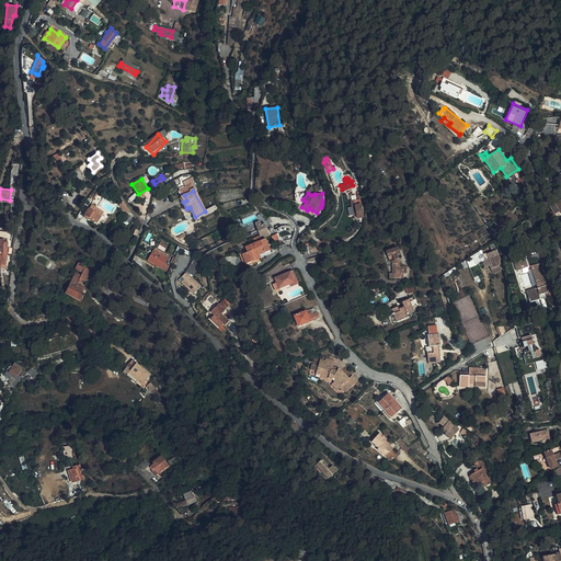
[(560,198),(550,206),(552,210),(558,219),(560,218),(560,198)]
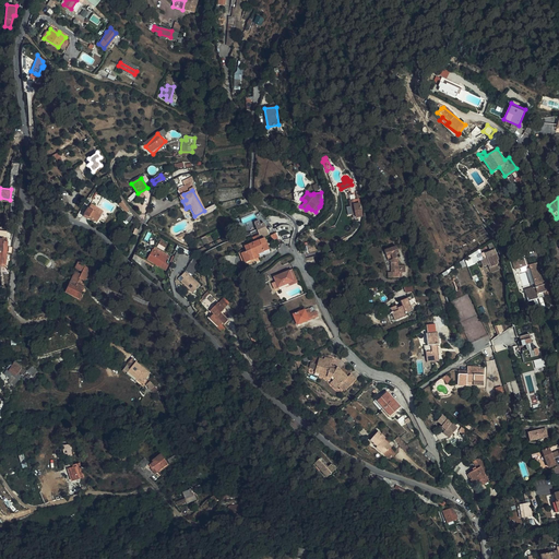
[(361,214),(359,203),(357,203),(356,199),(349,200),(353,213),(355,213),(356,216),(360,216),(361,214)]
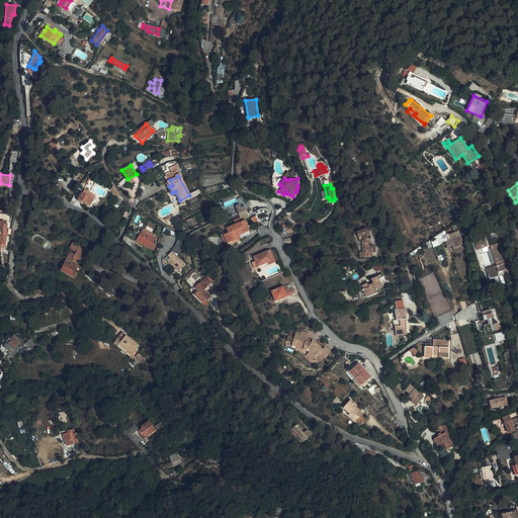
[(95,196),(90,193),(88,196),(82,193),(78,200),(82,203),(82,201),(90,206),(95,196)]
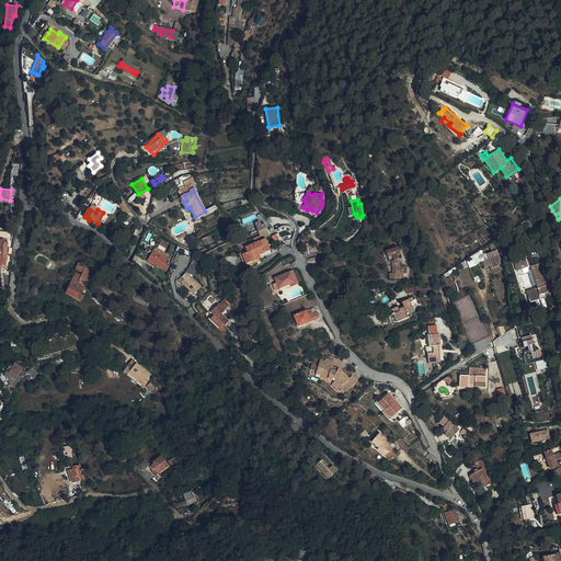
[(268,235),(264,225),(255,228),(261,238),(268,235)]
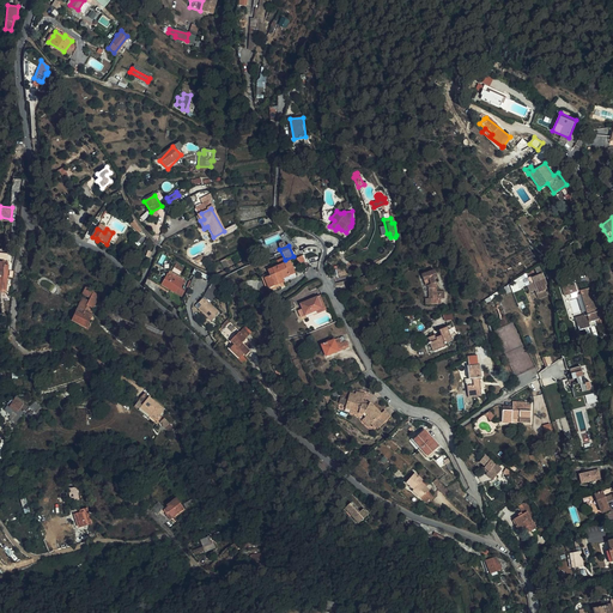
[(289,261),(285,263),(279,266),(273,268),(274,268),(275,286),(279,285),(278,281),(283,279),(295,273),(289,261)]
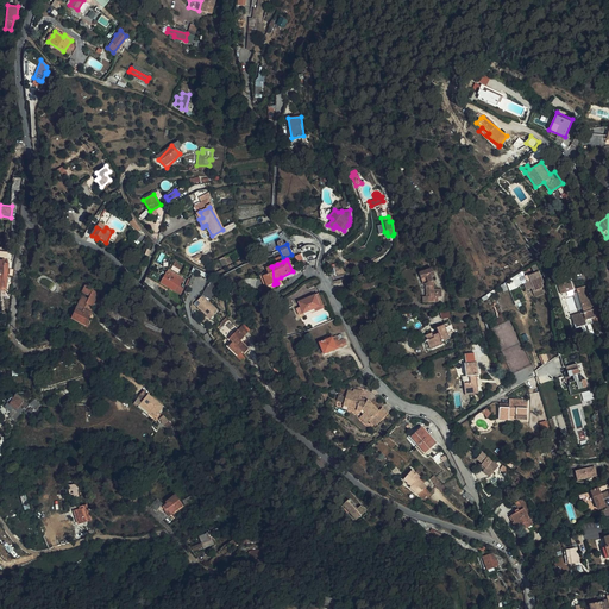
[(346,263),(334,265),(337,275),(347,272),(346,263)]
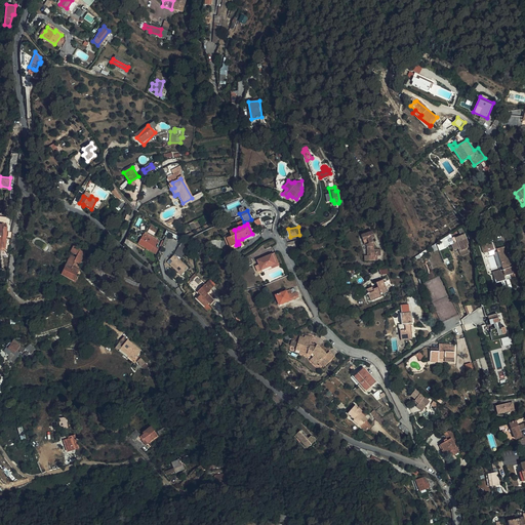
[(365,259),(373,259),(373,254),(376,254),(376,248),(373,248),(373,245),(372,245),(370,242),(372,241),(371,237),(374,236),(371,231),(361,235),(364,244),(366,243),(368,247),(367,254),(365,254),(365,259)]
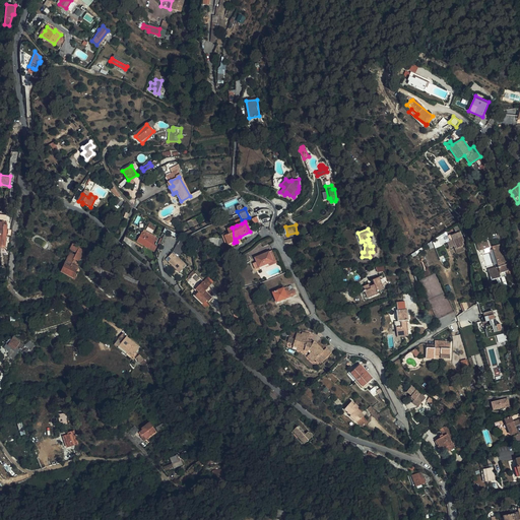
[(154,241),(142,234),(141,233),(140,236),(131,231),(127,237),(136,243),(136,242),(147,249),(153,252),(156,247),(152,245),(155,241),(154,241)]
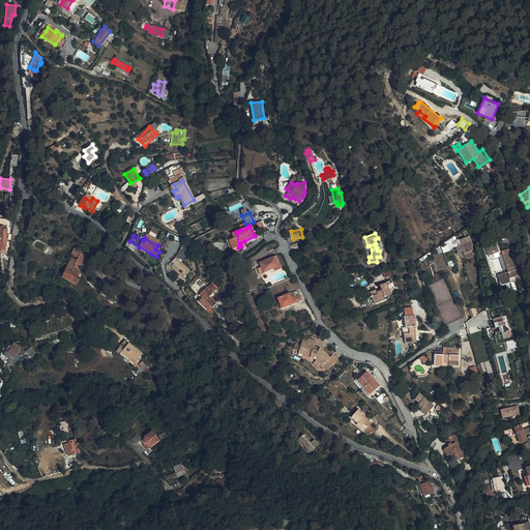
[(147,235),(145,238),(157,245),(158,242),(147,235)]
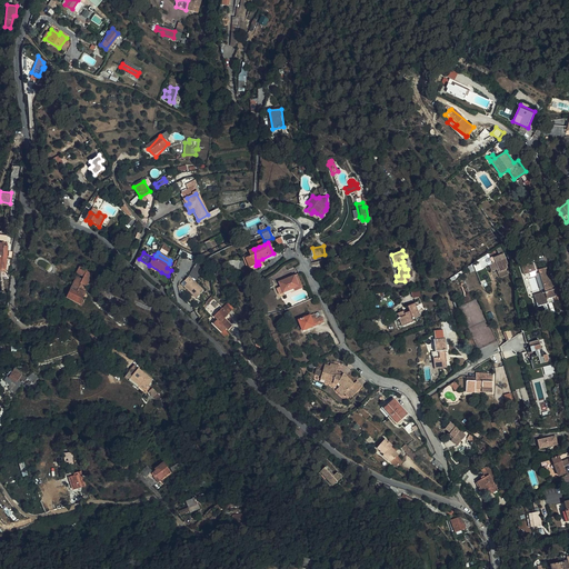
[(507,266),(501,253),(492,258),(491,256),(490,257),(492,261),(493,260),(495,262),(490,265),(493,270),(498,268),(499,271),(506,268),(505,267),(507,266)]
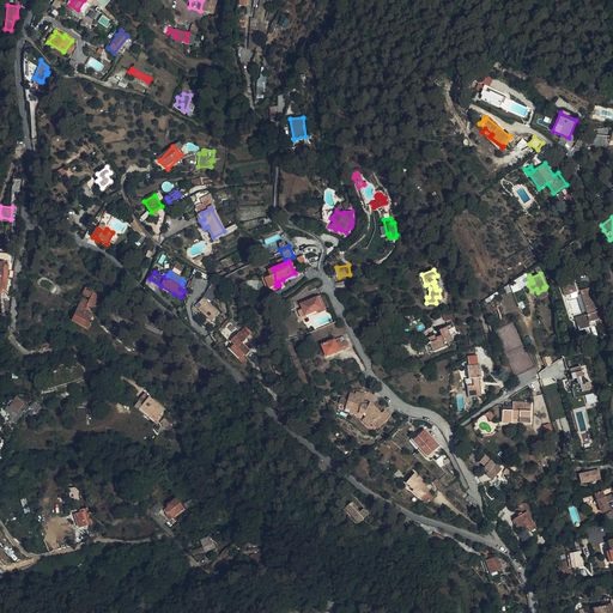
[(577,291),(574,281),(562,285),(564,295),(577,291)]
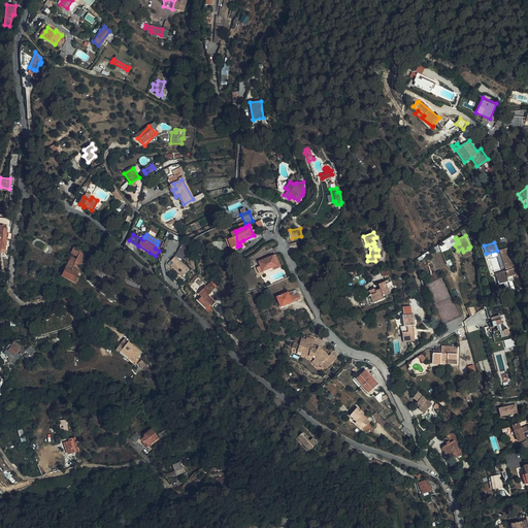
[(174,258),(179,261),(184,250),(180,248),(179,248),(174,258)]
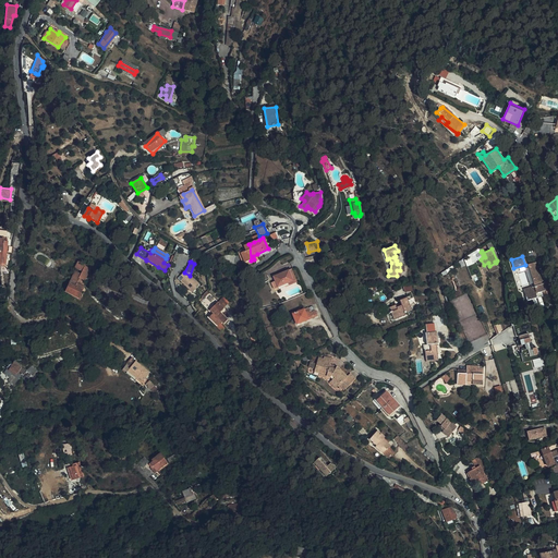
[(541,291),(545,289),(547,294),(554,292),(550,280),(542,282),(535,262),(528,264),(534,286),(523,289),(526,301),(542,295),(541,291)]
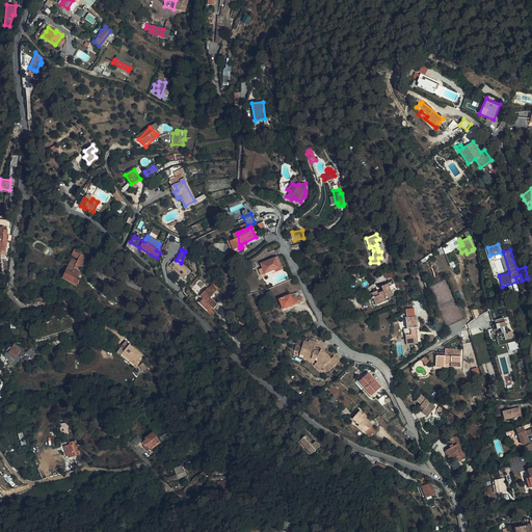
[(81,276),(72,271),(75,265),(79,267),(83,259),(73,254),(72,256),(73,257),(70,262),(63,274),(64,274),(61,281),(75,287),(79,277),(80,278),(81,276)]
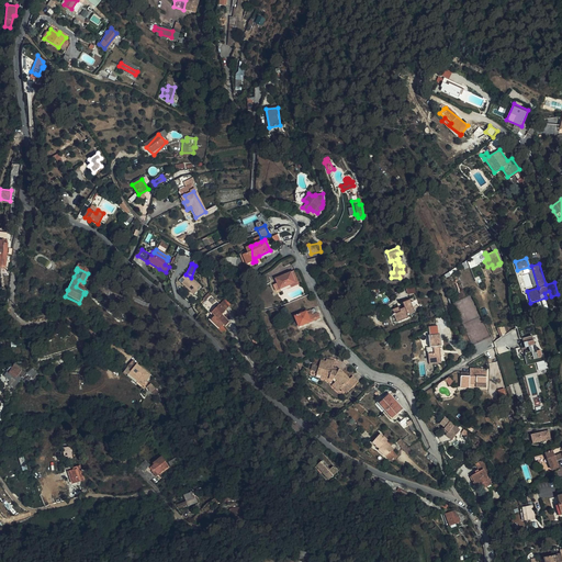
[(293,281),(290,272),(274,279),(277,283),(273,284),(276,291),(280,290),(279,289),(290,284),(294,282),(293,281)]
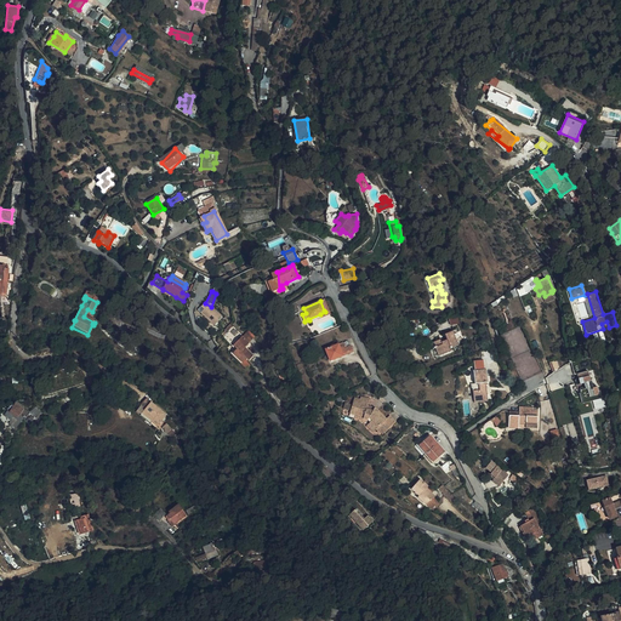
[(222,317),(211,307),(205,303),(204,303),(200,307),(204,311),(201,313),(211,322),(212,320),(216,324),(222,317)]
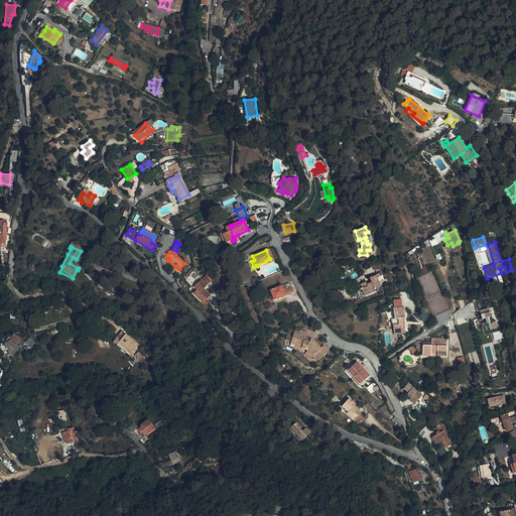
[(380,286),(379,283),(382,281),(379,274),(369,278),(371,282),(366,284),(365,282),(360,284),(362,288),(360,289),(360,290),(362,289),(364,296),(375,291),(374,289),(380,286)]
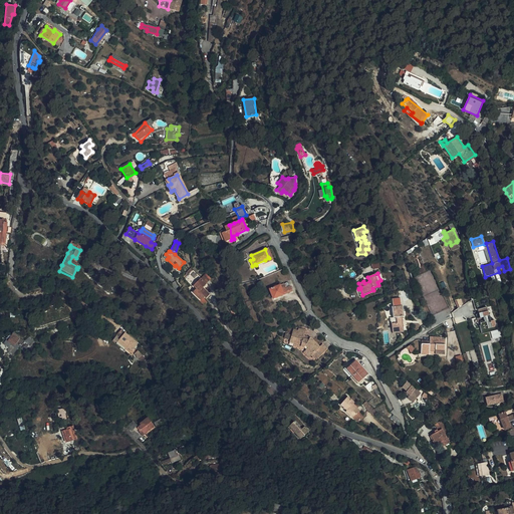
[(209,294),(196,282),(192,286),(195,289),(193,292),(201,299),(203,297),(204,299),(209,294)]
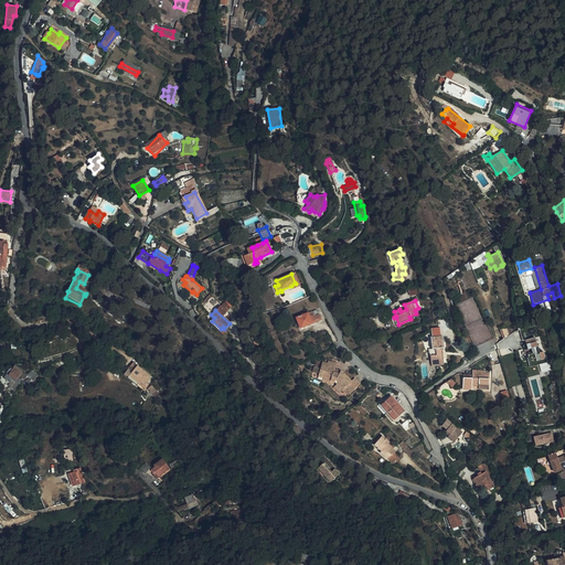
[(311,323),(321,319),(319,315),(315,316),(312,311),(308,313),(305,315),(301,316),(297,318),(296,318),(300,328),(311,323)]
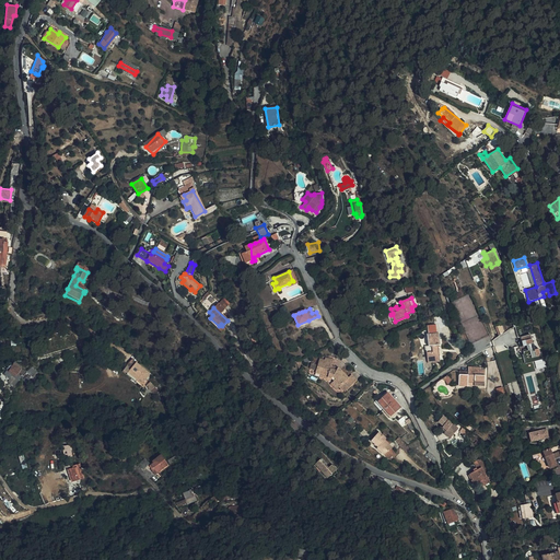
[(426,362),(439,361),(438,354),(435,345),(438,345),(435,333),(424,334),(426,346),(429,346),(430,352),(424,352),(426,362)]
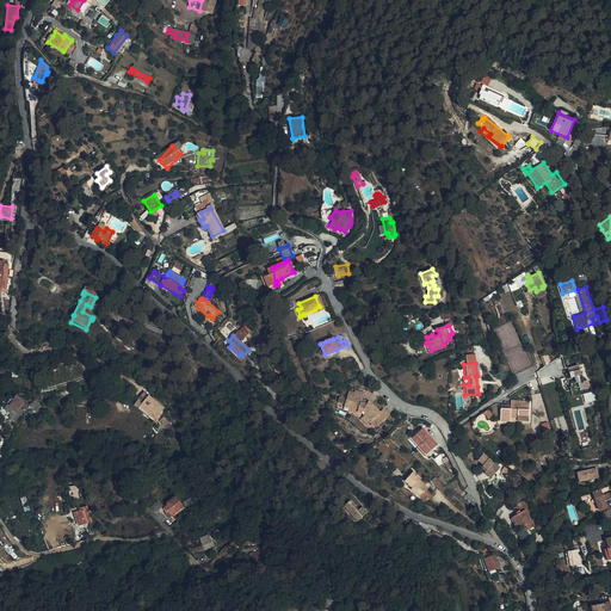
[(580,381),(575,364),(567,366),(568,371),(563,372),(565,377),(572,376),(574,382),(568,383),(572,394),(588,389),(586,380),(580,381)]
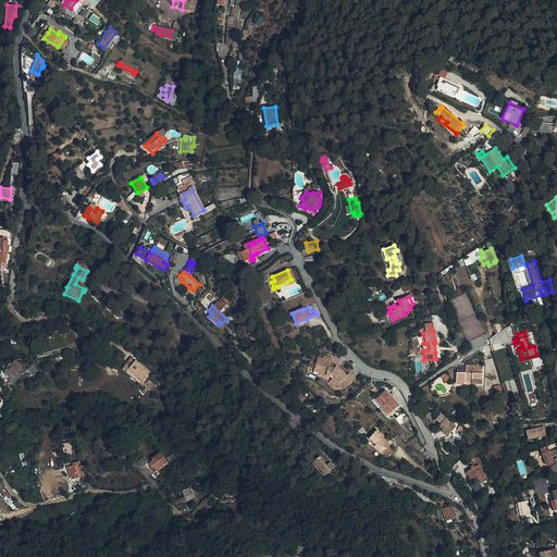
[(313,371),(319,372),(320,371),(326,372),(325,375),(331,376),(333,379),(332,380),(337,386),(338,385),(343,390),(355,379),(350,373),(347,376),(336,366),(330,364),(331,357),(323,356),(323,358),(318,357),(313,371)]
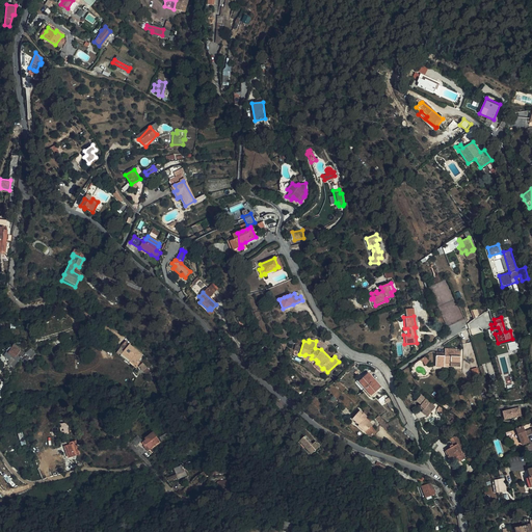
[(509,350),(519,348),(517,341),(508,343),(509,350)]
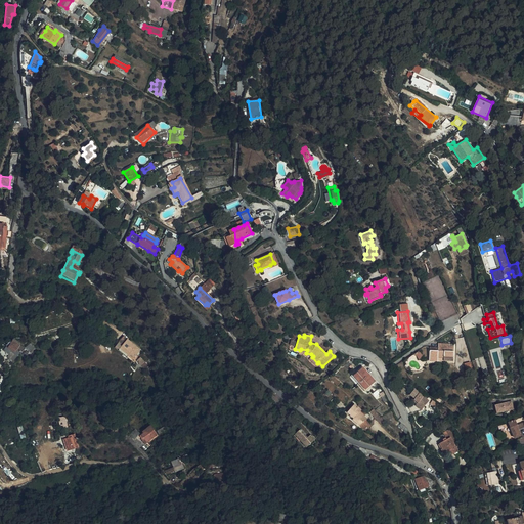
[(136,356),(140,349),(127,339),(120,351),(135,363),(139,358),(136,356)]
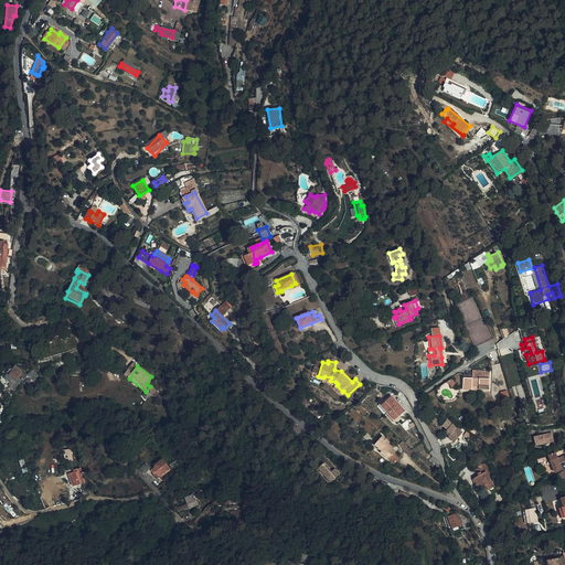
[(24,376),(13,368),(8,374),(13,380),(18,383),(24,376)]
